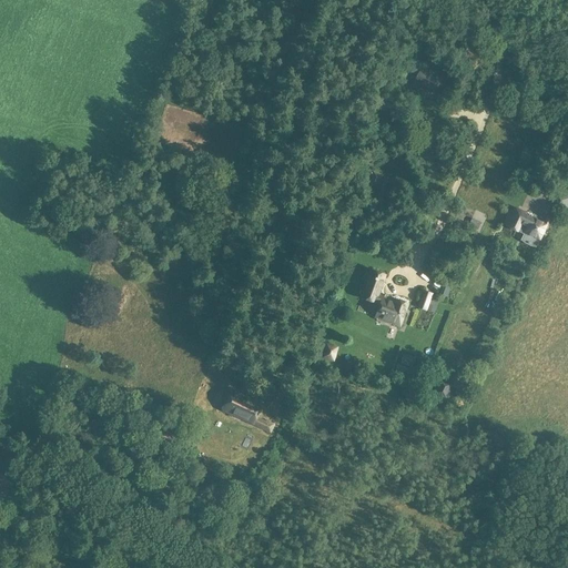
[(415,82),(436,93),(443,81),(422,70),(415,82)]
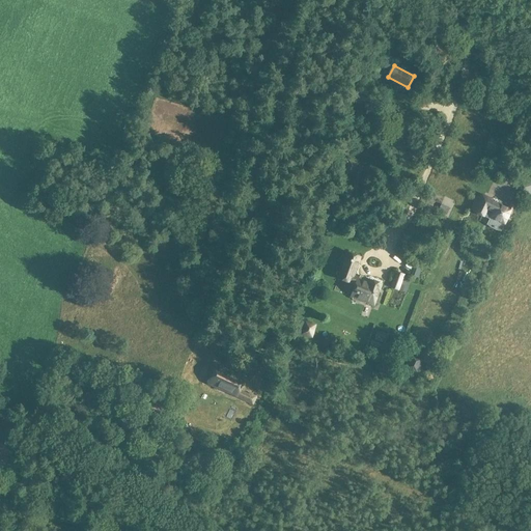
[(155,103),(150,131),(162,132),(166,105),(155,103)]
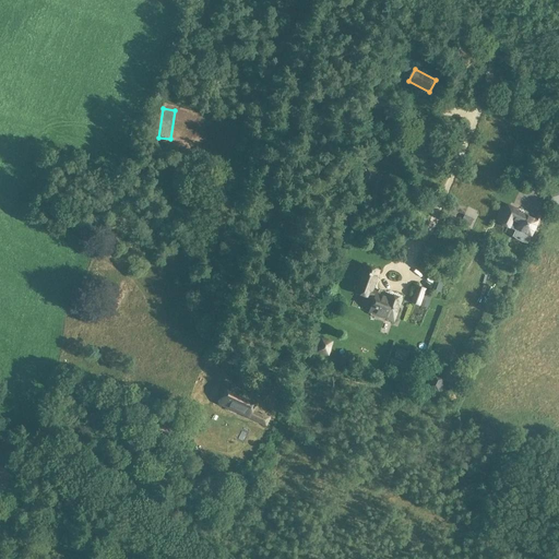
[(372,185),(378,173),(366,168),(360,180),(372,185)]
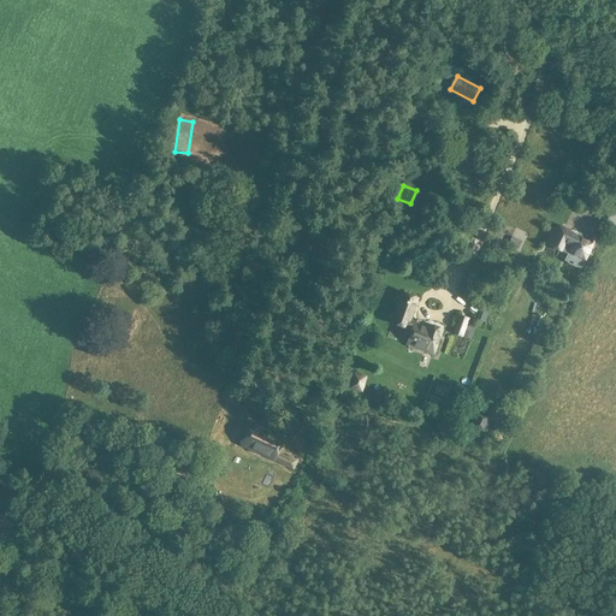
[(615,223),(615,212),(608,208),(599,225),(612,231),(615,223)]
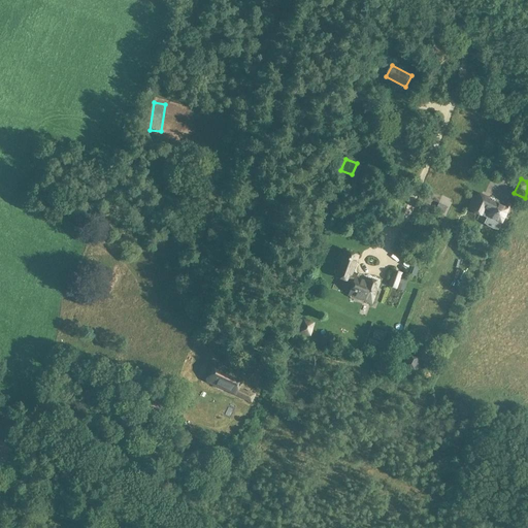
[(494,203),(488,217),(501,223),(505,215),(507,216),(512,207),(507,205),(505,208),(494,203)]
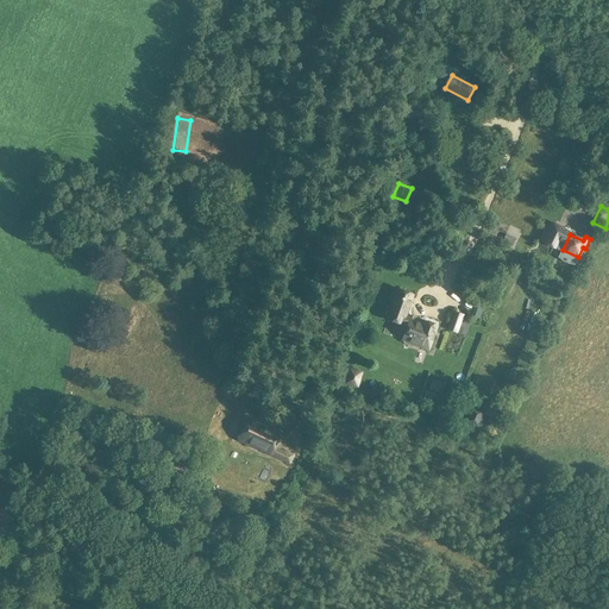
[(407,327),(402,341),(405,341),(405,344),(410,346),(410,344),(428,350),(437,326),(425,321),(424,324),(405,318),(412,295),(399,290),(388,320),(407,327)]
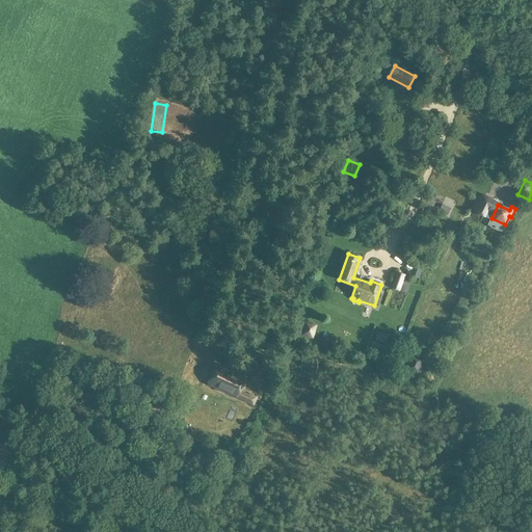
[(399,291),(403,280),(405,275),(396,272),(391,288),(399,291)]
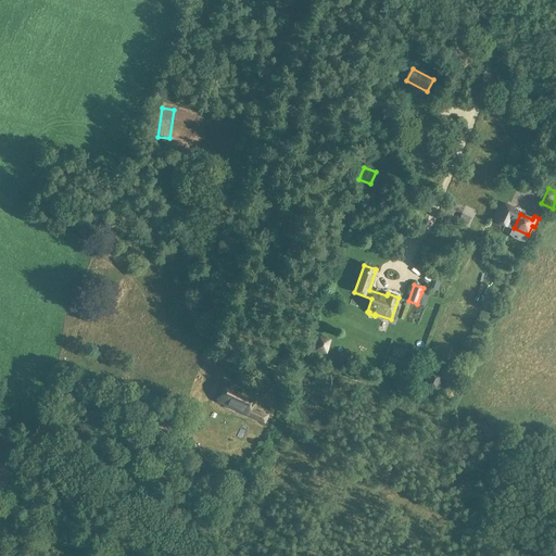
[(298,337),(291,325),(279,331),(286,343),(298,337)]
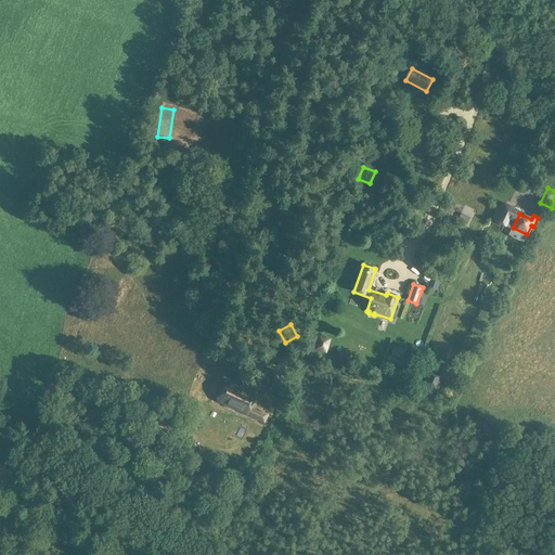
[(326,355),(332,340),(317,336),(312,350),(326,355)]
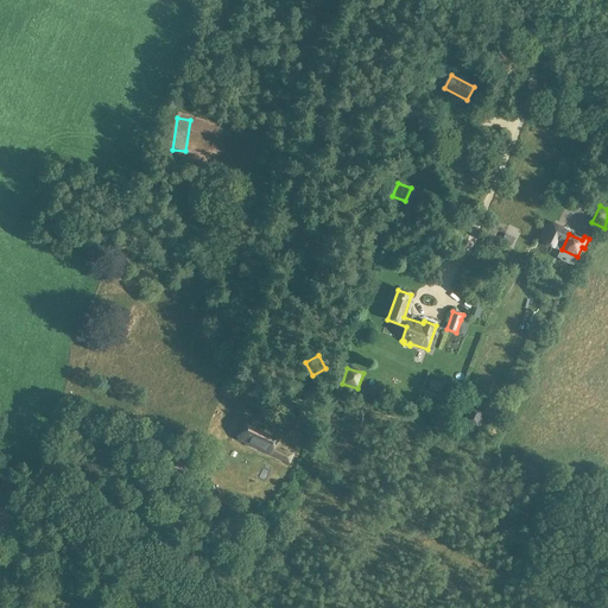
[(432,379),(429,388),(441,393),(444,384),(432,379)]
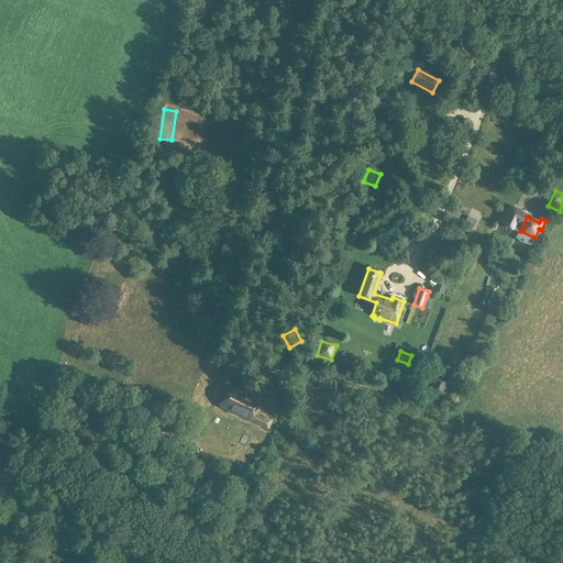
[(279,361),(280,371),(295,368),(293,359),(279,361)]
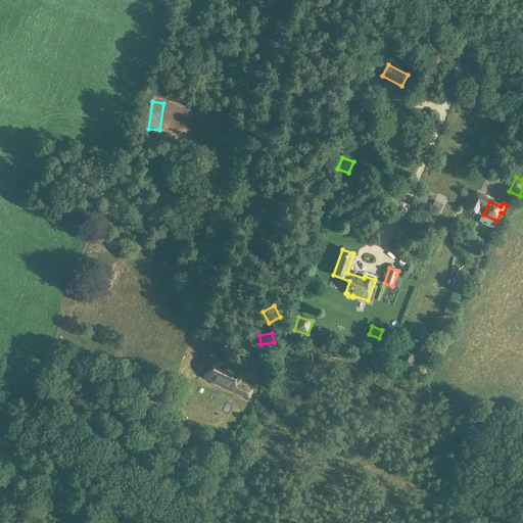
[(379,341),(366,337),(364,345),(376,349),(379,341)]
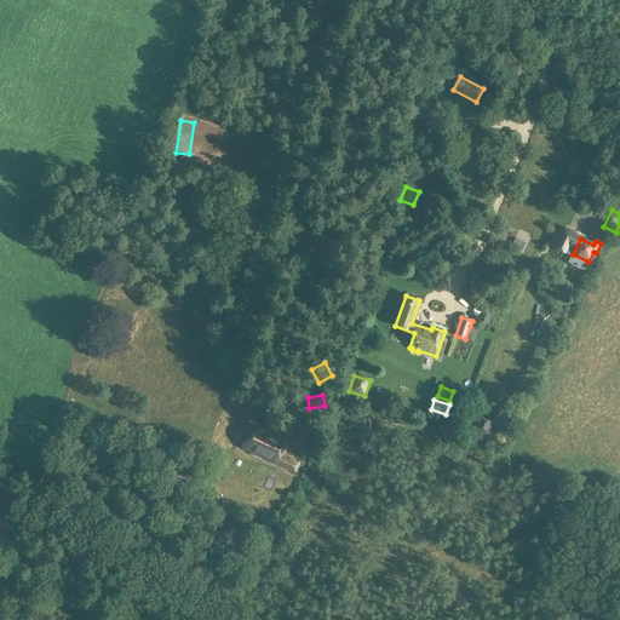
[(481,415),(474,430),(489,437),(497,423),(481,415)]
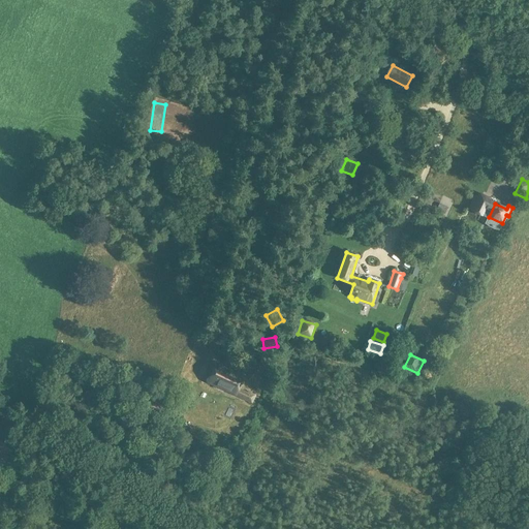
[(216,365),(208,382),(208,384),(252,405),(257,395),(249,392),(248,393),(239,389),(246,374),(239,371),(238,374),(216,365)]
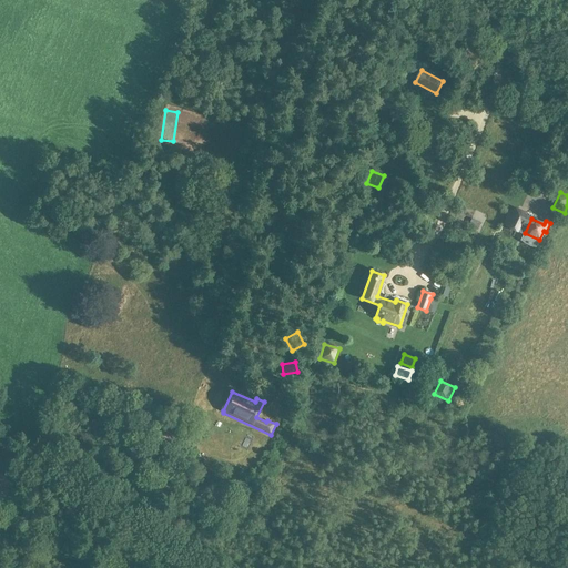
[(2,494),(16,503),(20,495),(11,488),(18,478),(16,477),(18,475),(7,467),(6,470),(4,469),(0,475),(0,483),(7,487),(2,494)]
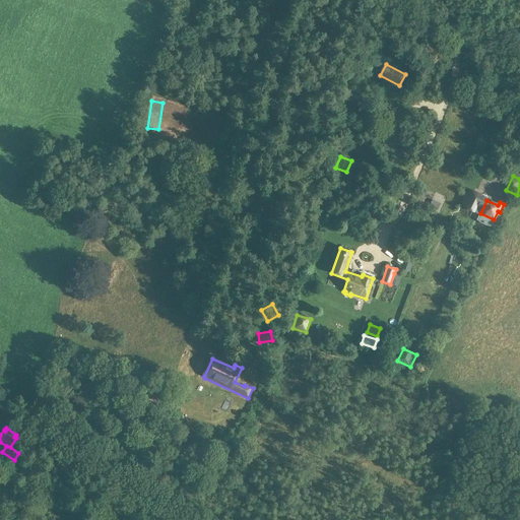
[(11,463),(0,454),(0,464),(7,469),(11,463)]
